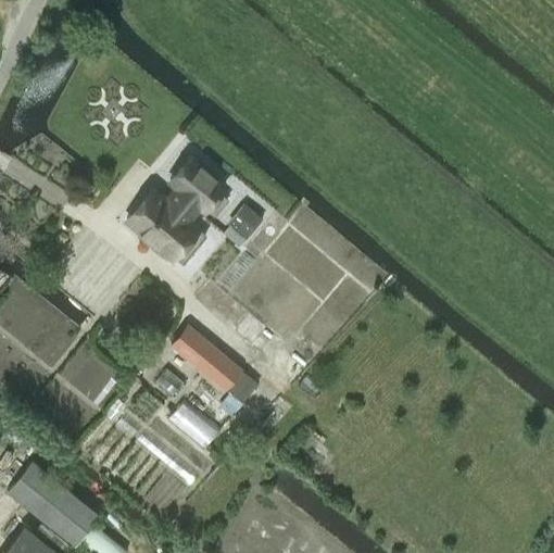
[(180,189),(168,203),(189,221),(201,206),(208,212),(208,211),(216,217),(229,202),(221,195),(226,189),(190,159),(172,181),(180,189)]
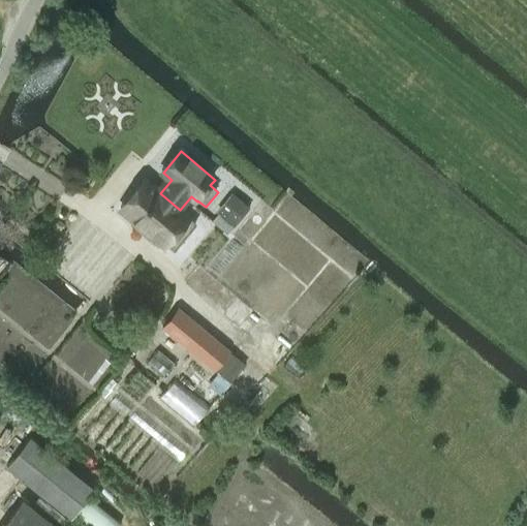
[(180,210),(160,193),(146,181),(122,210),(151,235),(149,237),(160,246),(162,243),(166,247),(179,231),(187,239),(197,226),(189,220),(190,218),(180,210)]
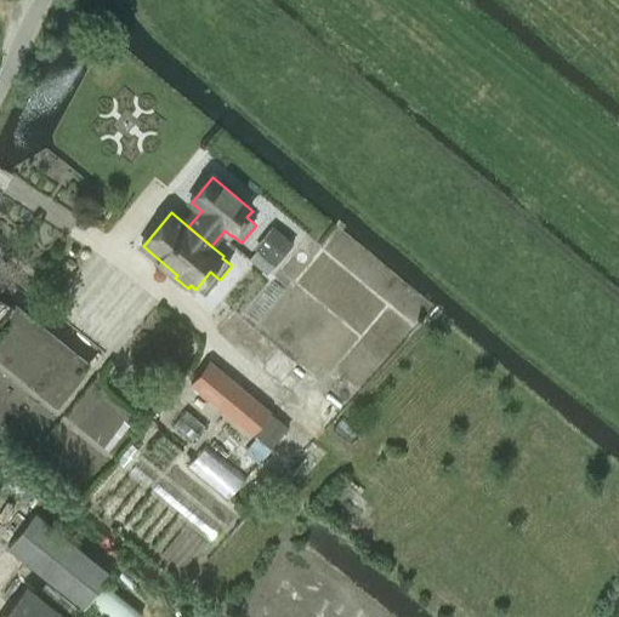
[(210,361),(189,387),(221,412),(242,388),(210,361)]
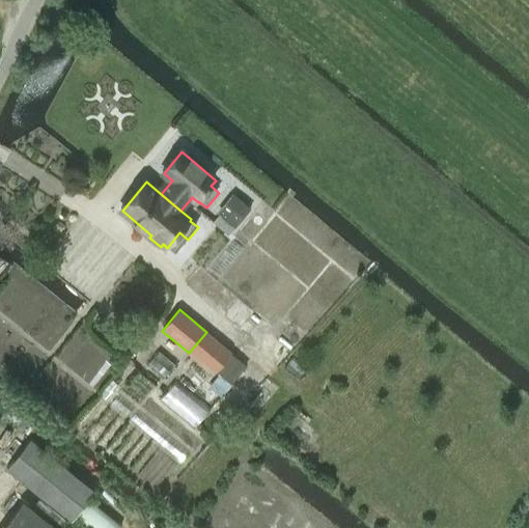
[(32,440),(6,470),(72,523),(77,518),(89,501),(92,498),(96,493),(32,440)]
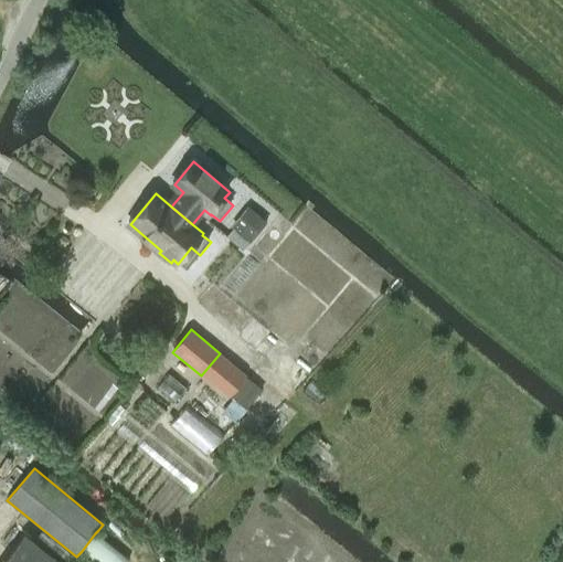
[(95,533),(82,551),(85,553),(95,561),(129,561),(95,533)]
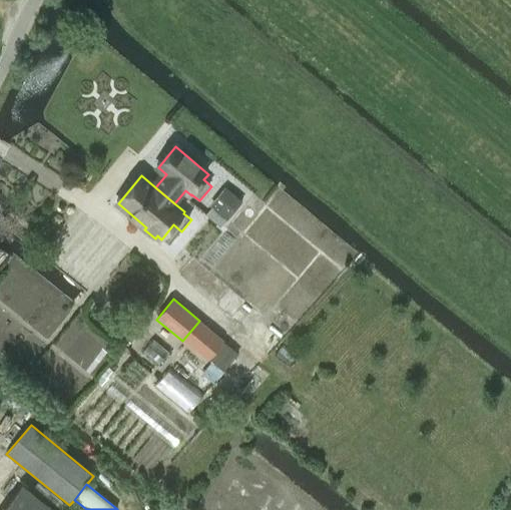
[(52,509),(23,487),(4,509),(52,509)]
